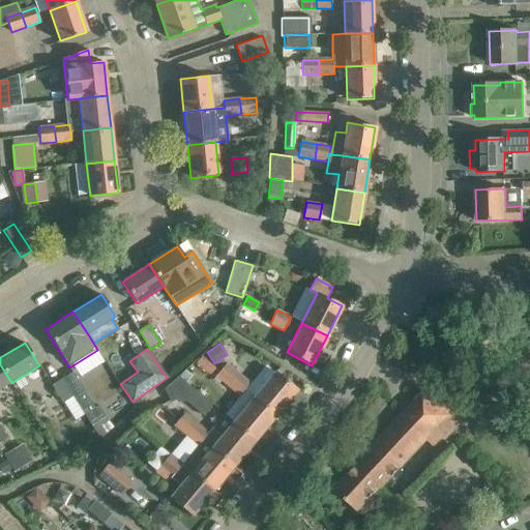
[(196,364),(210,375),(216,367),(202,356),(196,364)]
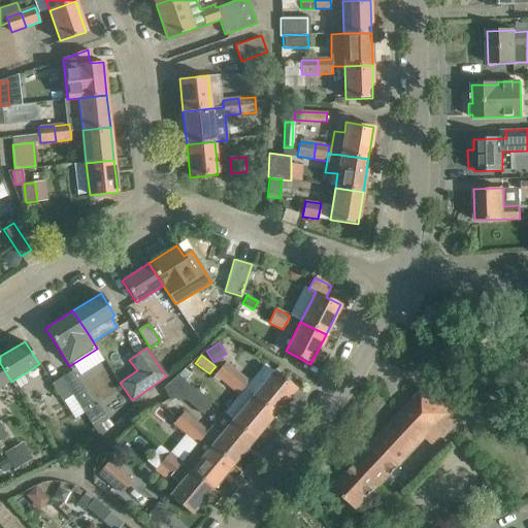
[(226,362),(220,368),(216,372),(227,383),(237,372),(226,362)]
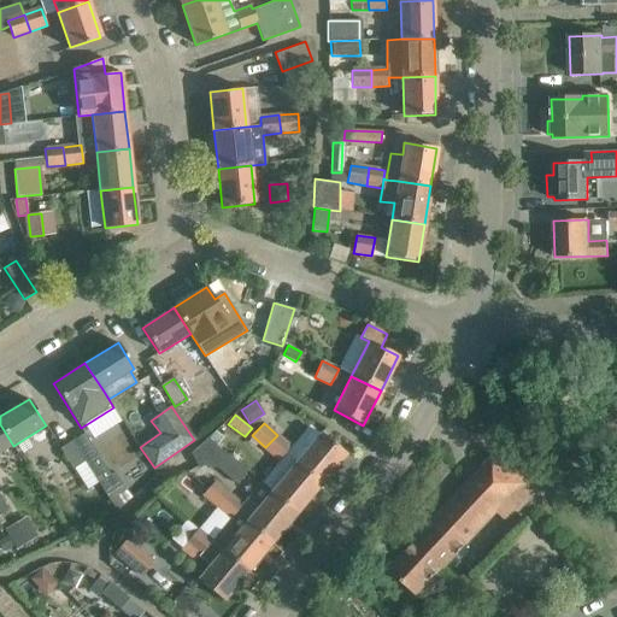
[(0,454),(13,446),(0,424),(0,454)]
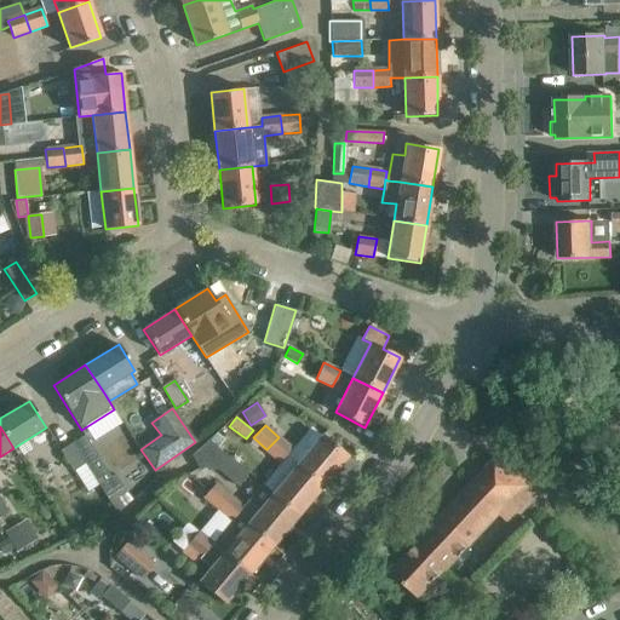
[(322,435),(298,465),(322,486),(348,455),(322,435)]
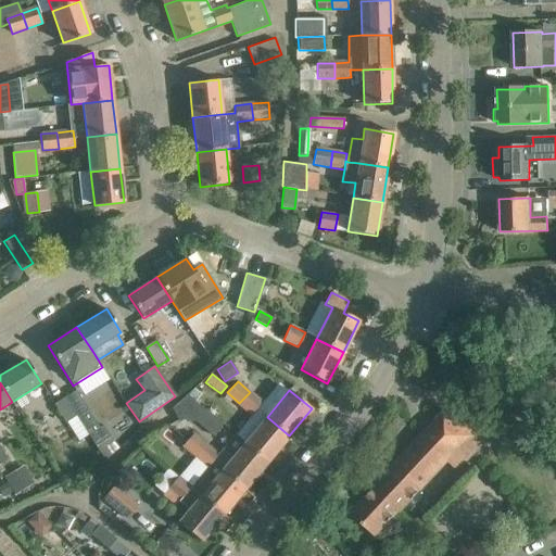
[(77,392),(65,400),(77,418),(89,437),(96,446),(110,438),(103,426),(100,428),(77,392)]
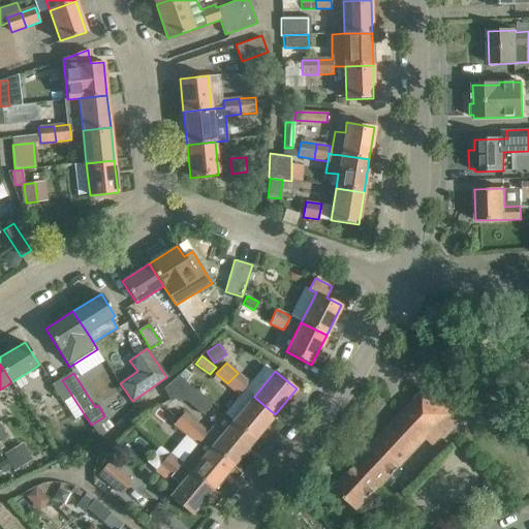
[(240,394),(244,389),(249,383),(238,373),(227,383),(240,394)]
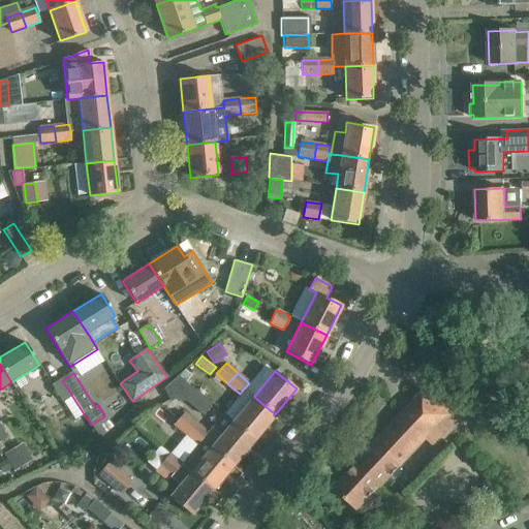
[(205,413),(213,405),(194,389),(179,376),(165,389),(172,400),(186,398),(205,413)]
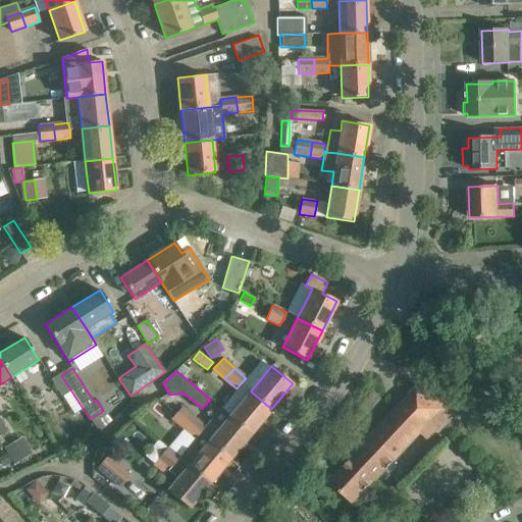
[(63,399),(72,393),(61,375),(52,381),(63,399)]
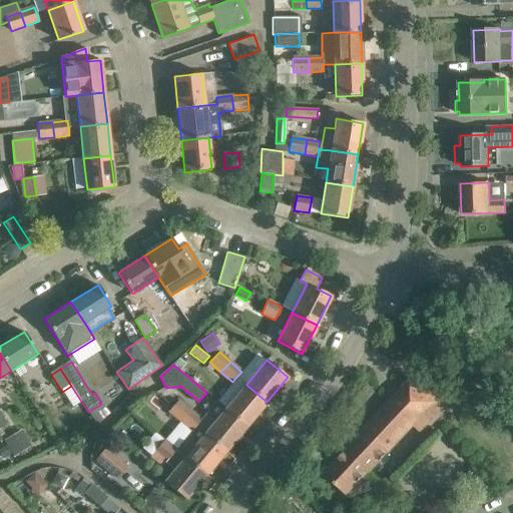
[(346,451),(368,472),(369,473),(423,416),(432,424),(453,402),(438,388),(429,397),(410,380),(345,450),(346,451)]
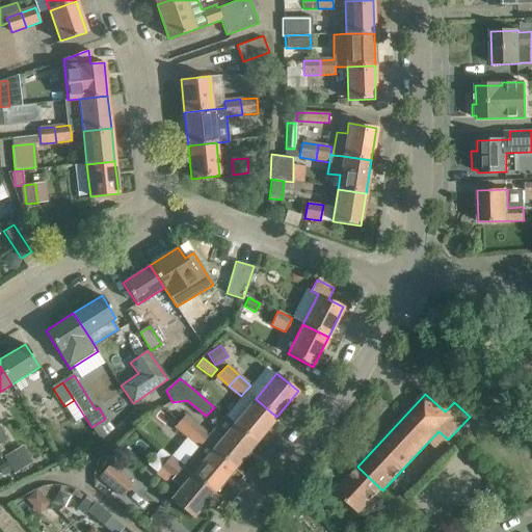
[(256,399),(234,425),(255,443),(276,417),(256,399)]
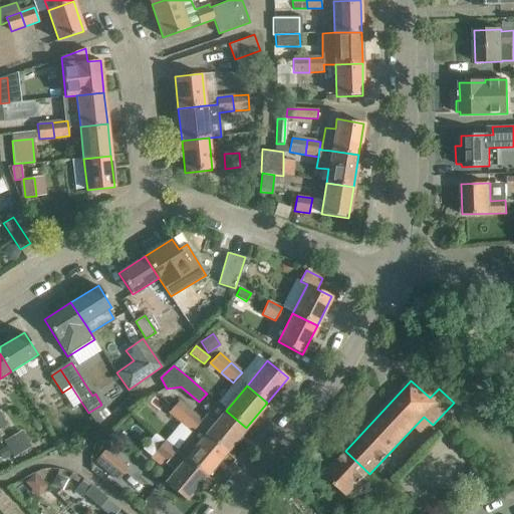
[(174,409),(168,415),(174,420),(179,424),(180,425),(190,412),(179,403),(174,409)]
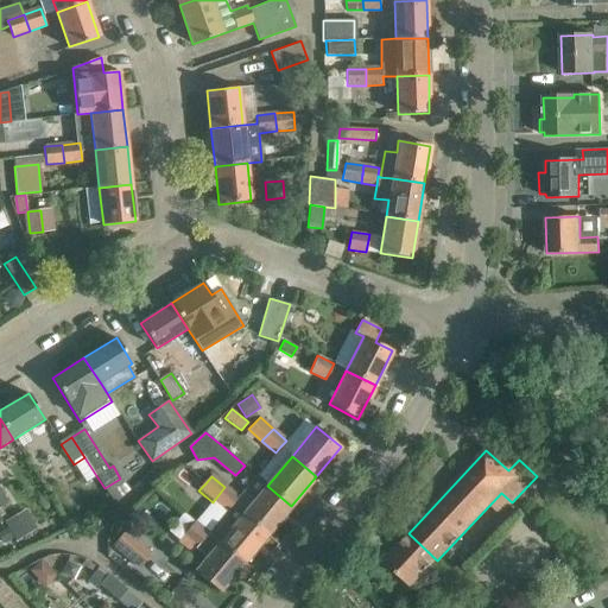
[(238,498),(232,505),(267,534),(291,506),(267,486),(257,499),(245,489),(238,498)]
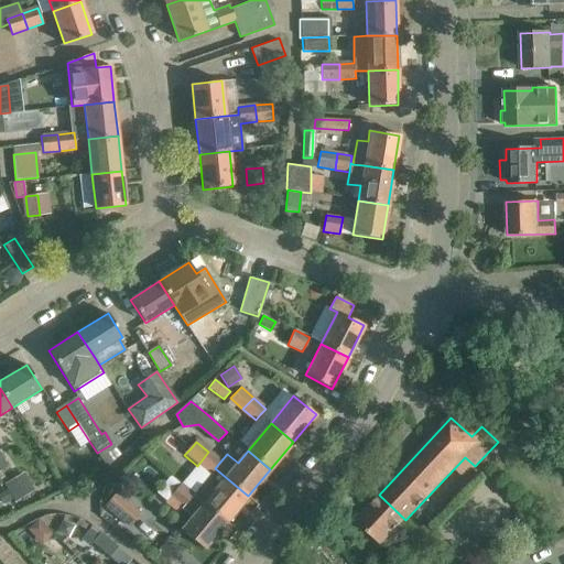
[(208,452),(197,466),(208,476),(209,476),(215,468),(220,462),(208,452)]
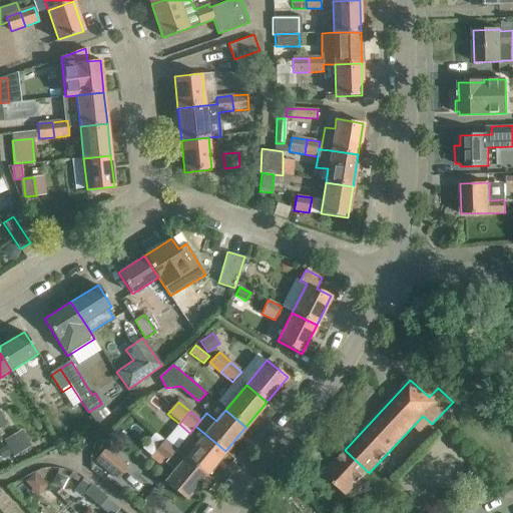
[(190,433),(175,451),(205,476),(225,451),(195,426),(190,433)]
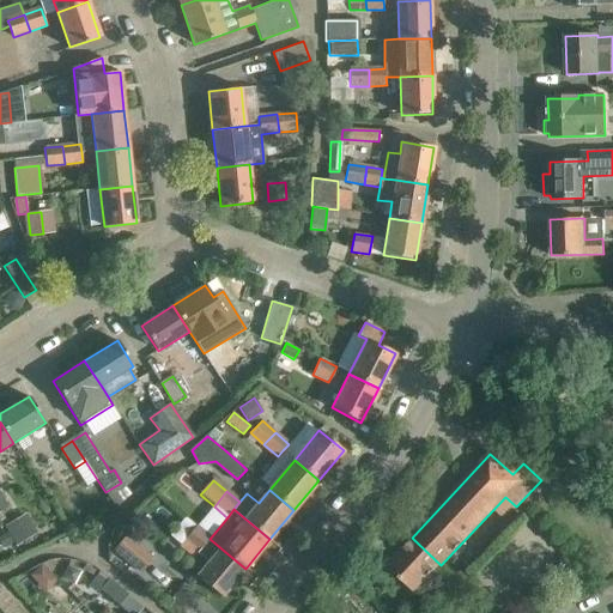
[(26,513),(4,526),(16,546),(37,533),(26,513)]
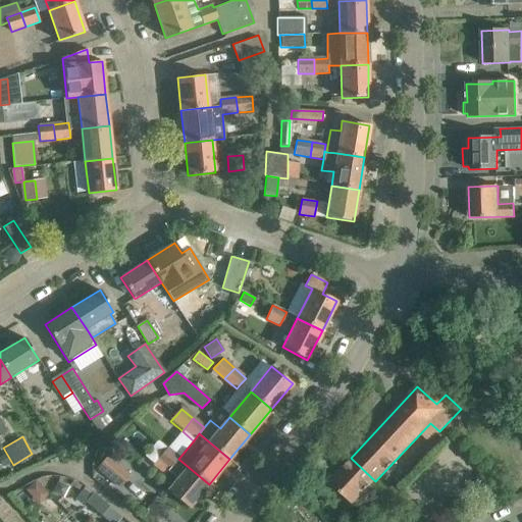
[(166,449),(157,460),(169,470),(178,459),(178,458),(166,449)]
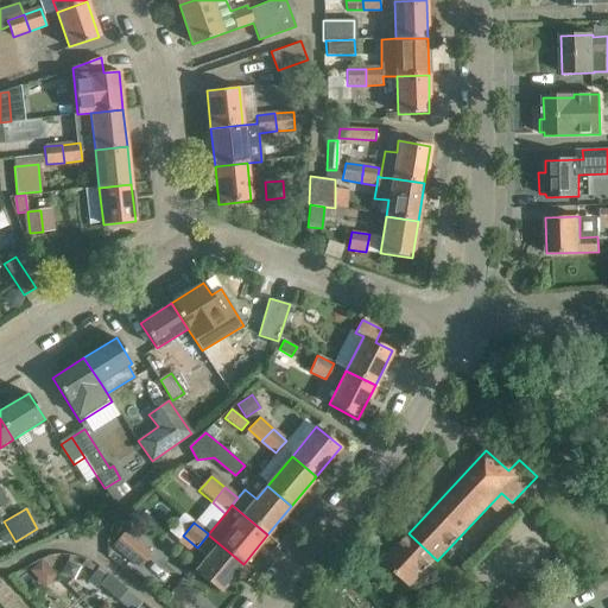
[(5,526),(0,529),(0,540),(0,542),(11,537),(5,526)]
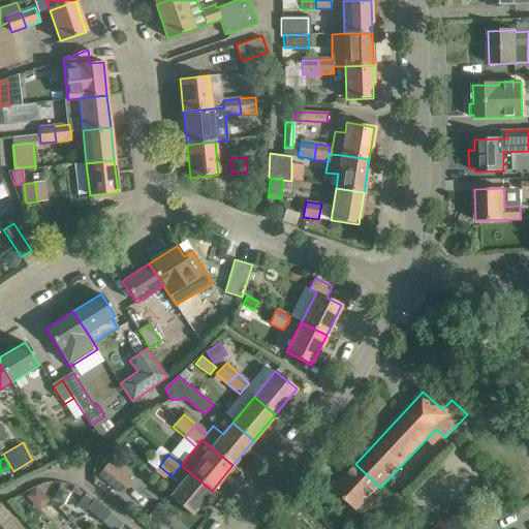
[(100,473),(98,476),(120,495),(131,480),(110,463),(107,465),(102,461),(95,469),(100,473)]
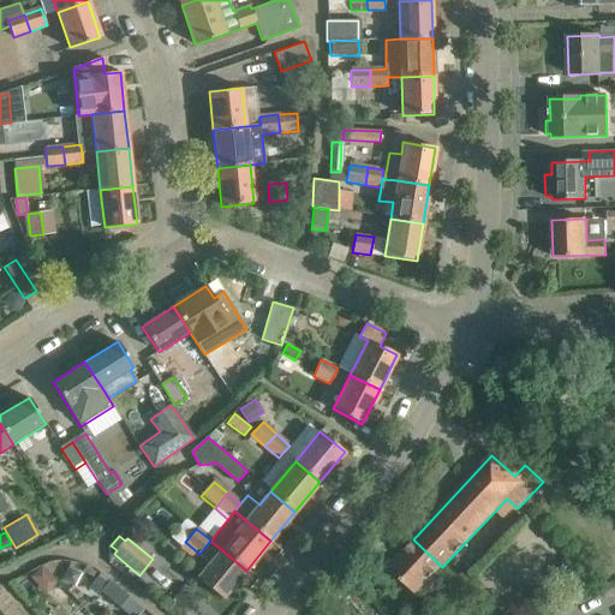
[(209,565),(197,578),(222,598),(246,571),(210,541),(199,554),(198,555),(209,565)]
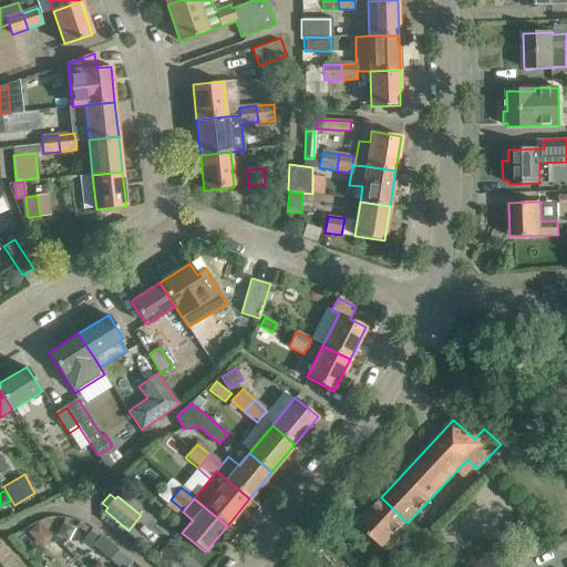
[(382,547),(406,522),(382,498),(358,524),(382,547)]
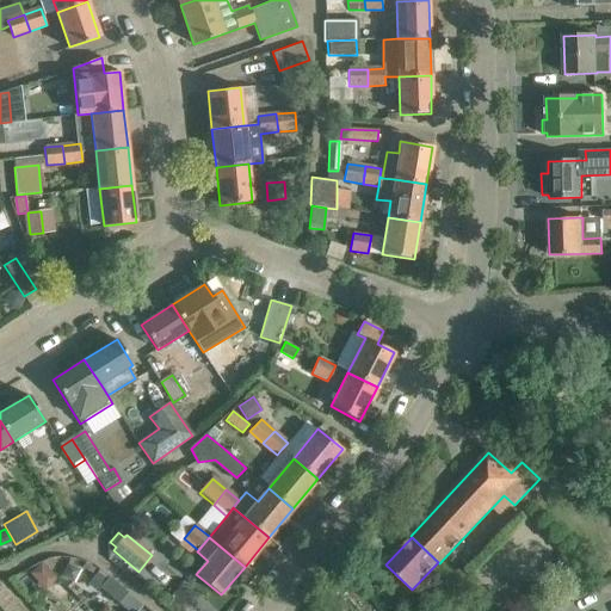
[(106,579),(98,572),(88,584),(97,591),(106,579)]
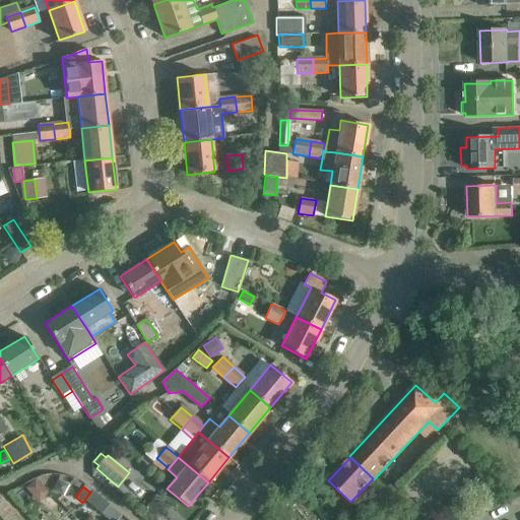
[(108,504),(109,503),(93,491),(92,492),(85,500),(101,512),(100,513),(108,519),(117,519),(121,515),(108,504)]
